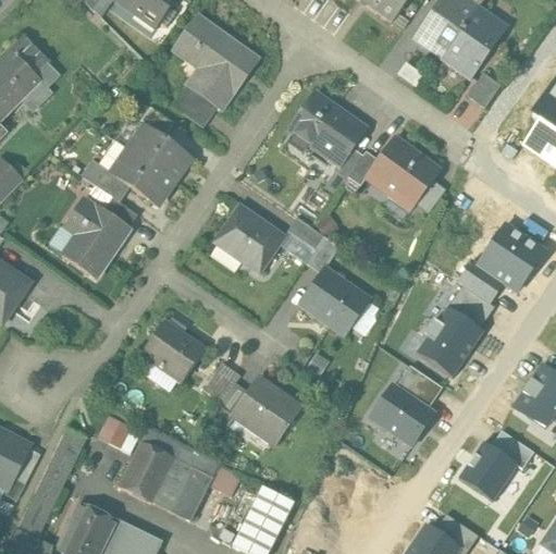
[(84,0),(93,9),(99,0),(84,0)]
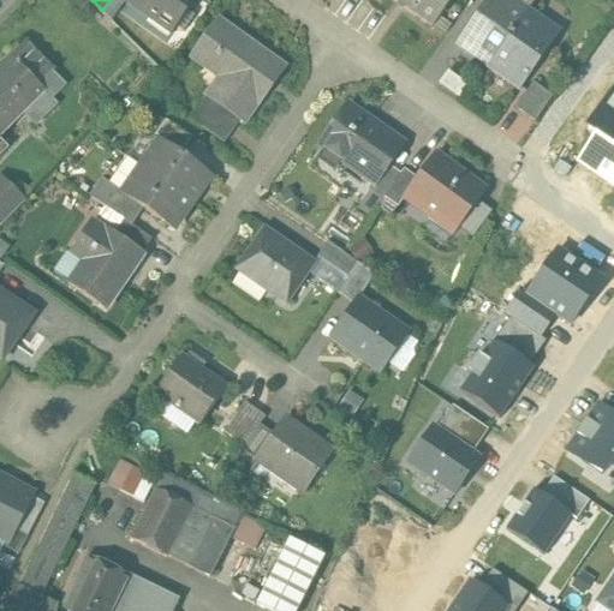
[(131,0),(173,30),(194,0),(131,0)]
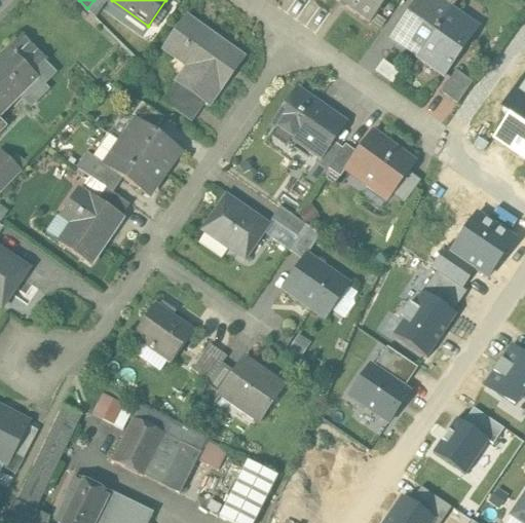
[(341,0),(371,21),(385,0),(341,0)]
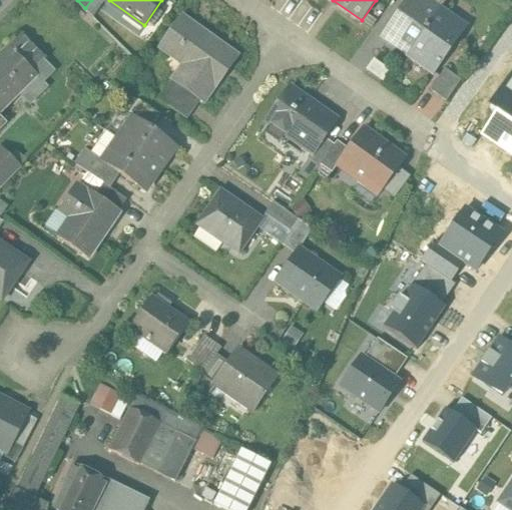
[(440,7),(430,0),(405,0),(382,34),(408,52),(440,7)]
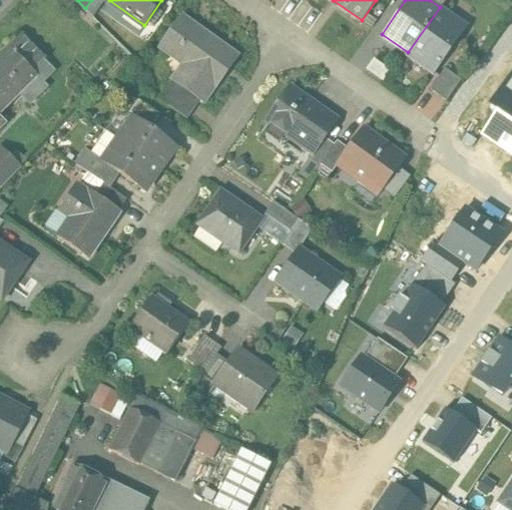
[(465,25),(440,7),(408,52),(433,70),(465,25)]
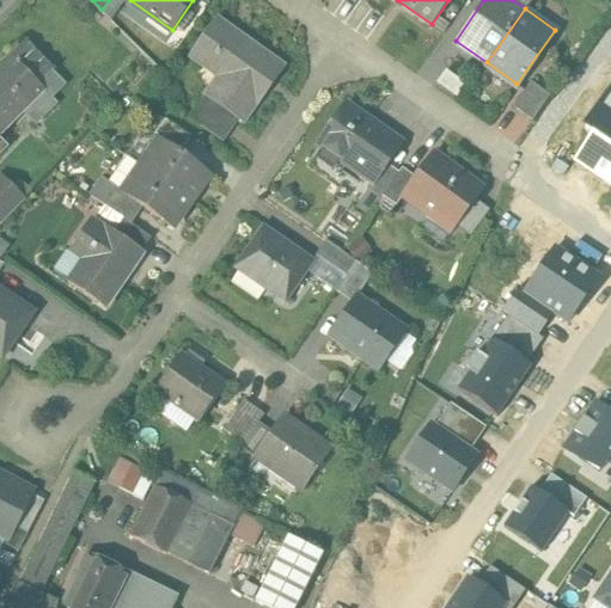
[(219,18),(203,41),(202,41),(193,55),(195,56),(201,49),(225,67),(209,88),(209,90),(207,87),(206,90),(244,117),(282,63),(219,18)]
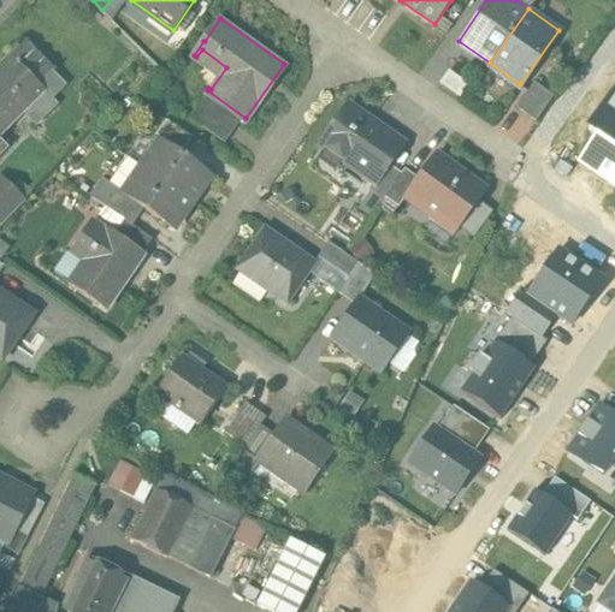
[(0,132),(43,89),(45,88),(37,81),(51,66),(25,41),(11,54),(10,54),(0,63),(0,132)]
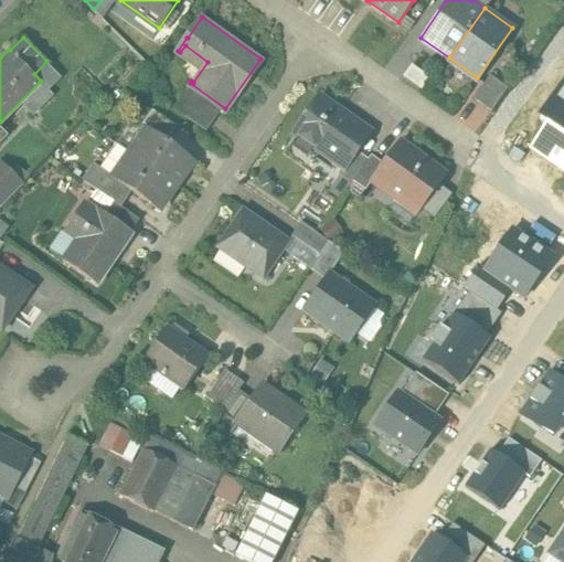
[(474,96),(477,98),(491,109),(509,86),(491,73),(474,96)]
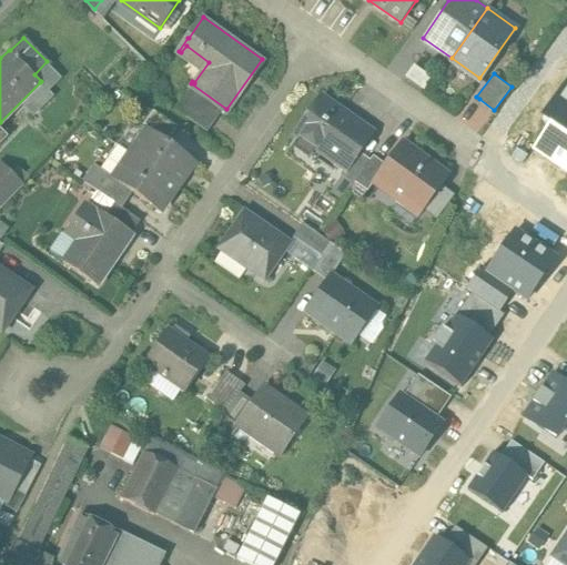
[(566,78),(540,117),(549,123),(534,148),(566,169),(566,78)]
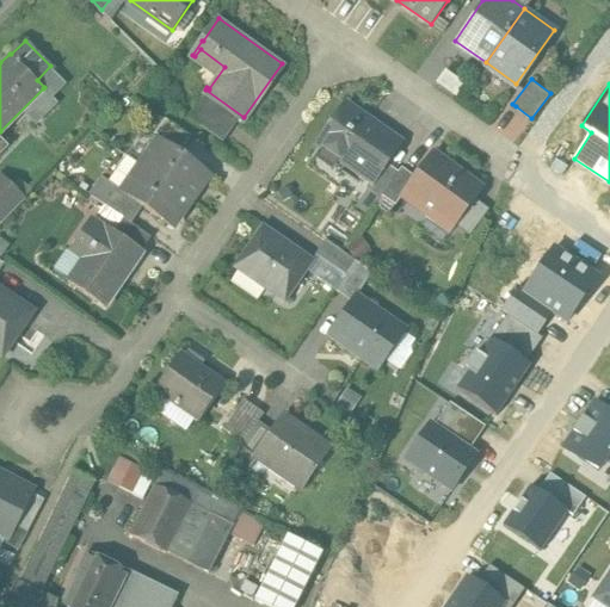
[(223,140),(226,136),(226,135),(240,116),(205,91),(188,115),(223,140)]
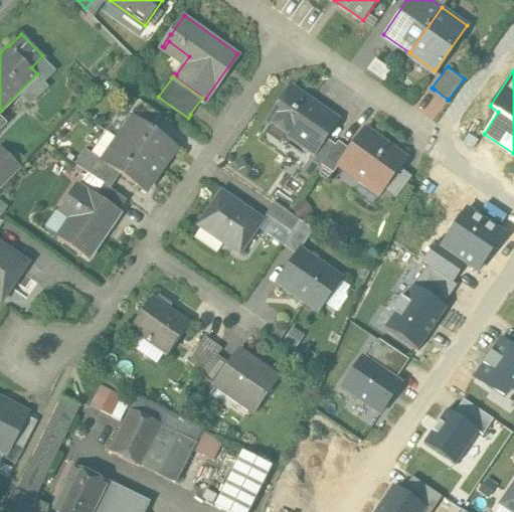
[(338,117),(297,89),(296,88),(293,86),(292,86),(269,120),(314,151),(315,151),(338,117)]
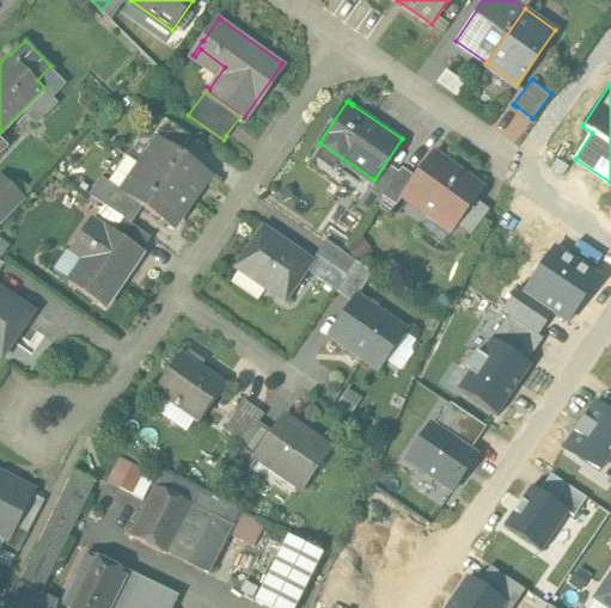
[(191,135),(179,127),(178,126),(165,117),(153,135),(160,140),(160,139),(181,152),(191,135)]
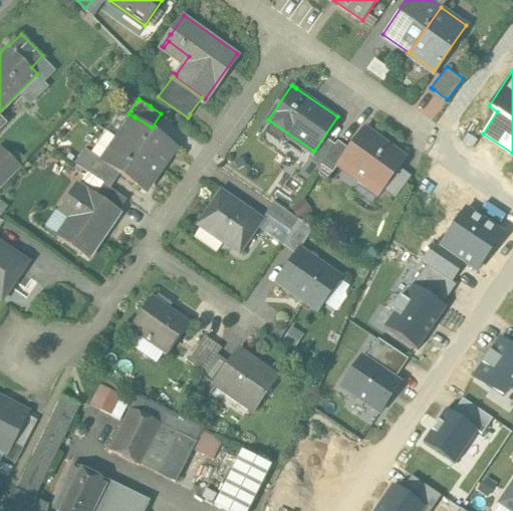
[(175,145),(170,142),(170,141),(135,116),(119,139),(161,167),(175,145)]
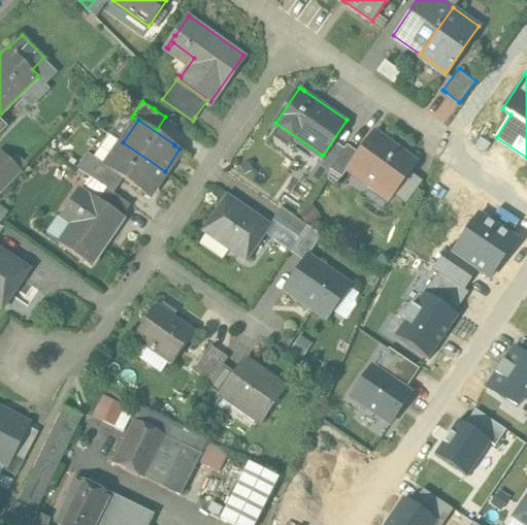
[(348,166),(363,177),(372,184),(375,179),(394,193),(410,170),(404,166),(412,156),(396,144),(394,146),(373,131),(348,166)]
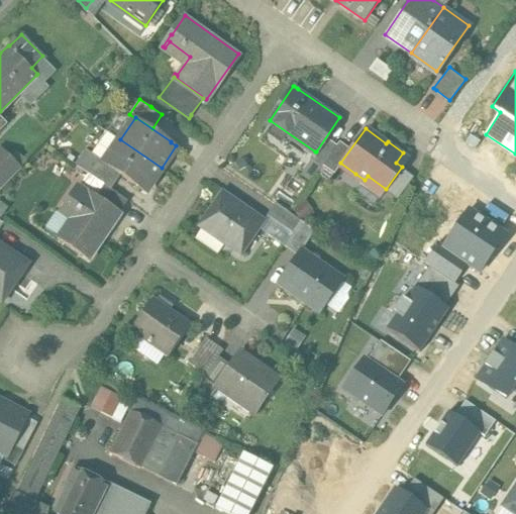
[(322,165),(328,158),(328,157),(338,143),(327,135),(316,151),(315,151),(314,150),(310,157),(322,165)]
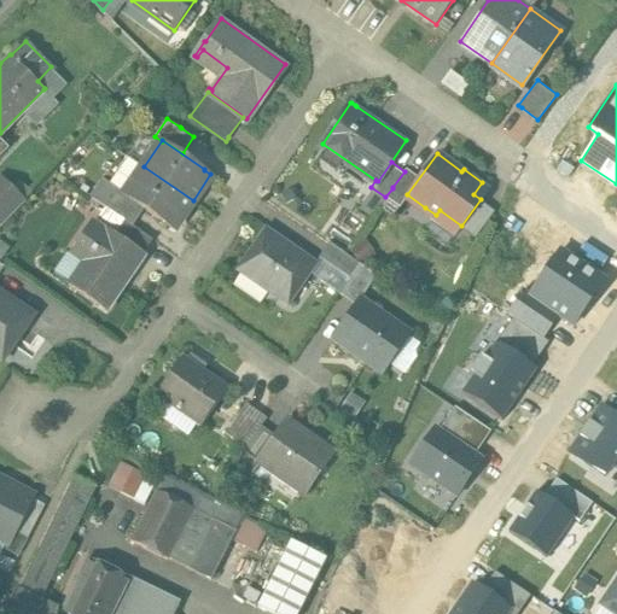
[(174,227),(175,224),(176,224),(193,200),(144,167),(126,193),(174,227)]
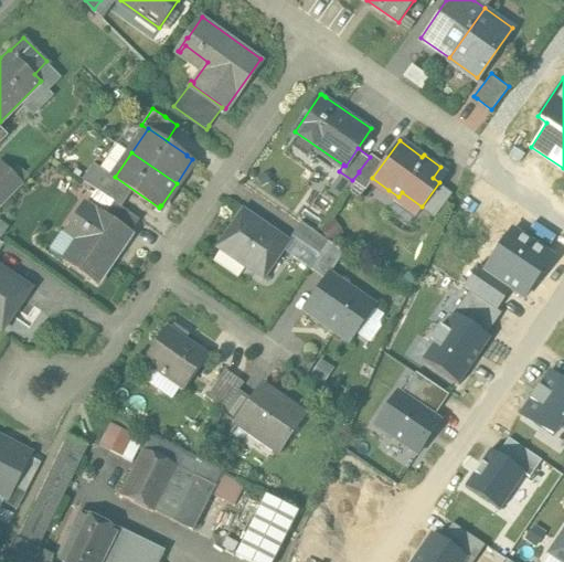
[(372,178),(372,177),(383,161),(372,152),(354,179),(365,188),(373,178),(372,178)]
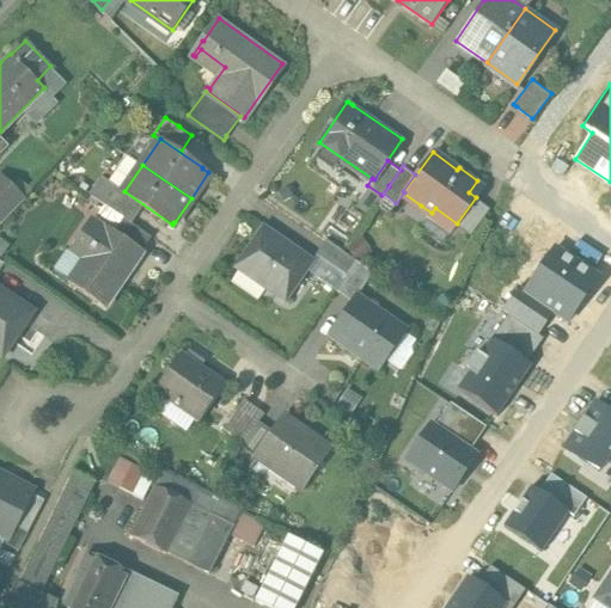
[(0,220),(23,197),(24,196),(1,173),(0,173),(0,220)]
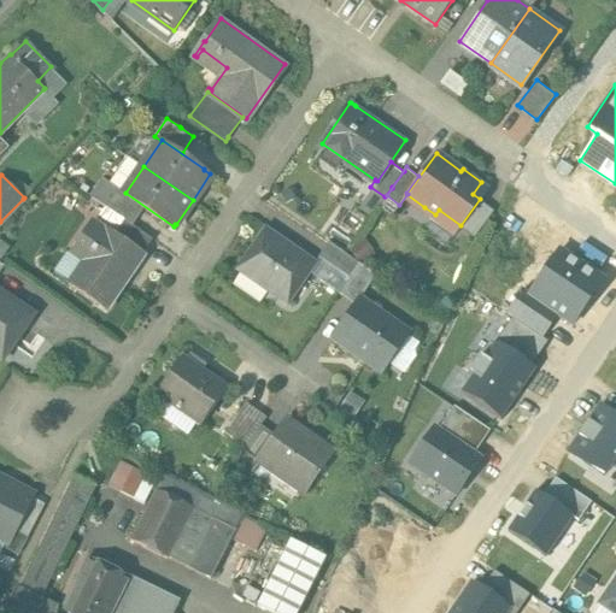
[(145,206),(130,196),(129,195),(125,193),(125,192),(119,188),(107,205),(133,223),(145,206)]
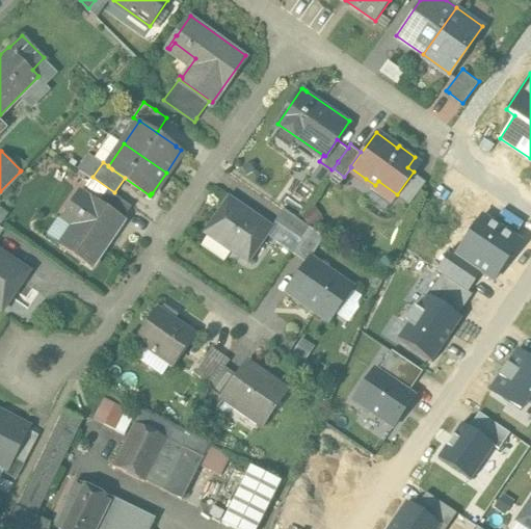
[(321,186),(322,183),(323,183),(332,169),(321,162),(310,179),(321,186)]
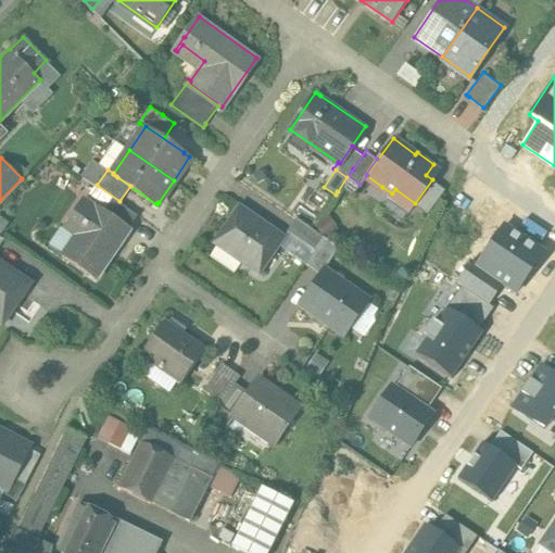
[(427,212),(428,211),(444,188),(432,179),(415,203),(427,212)]
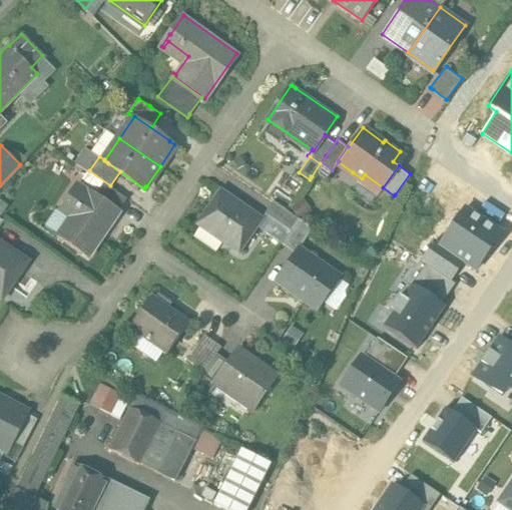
[(119,209),(119,208),(127,197),(103,181),(95,193),(119,209)]
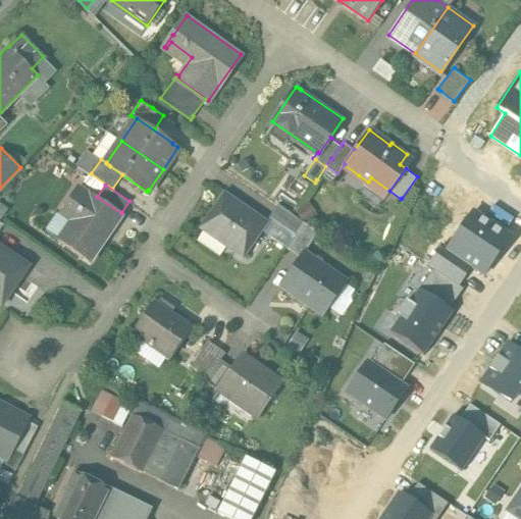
[(121,214),(81,187),(80,186),(79,186),(66,204),(76,211),(58,239),(90,261),(121,214)]
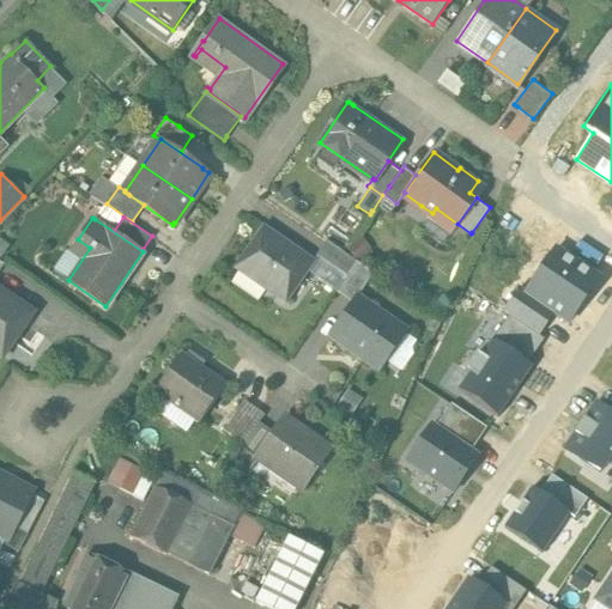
[(265,224),(259,232),(236,266),(286,299),(314,257),(265,224)]
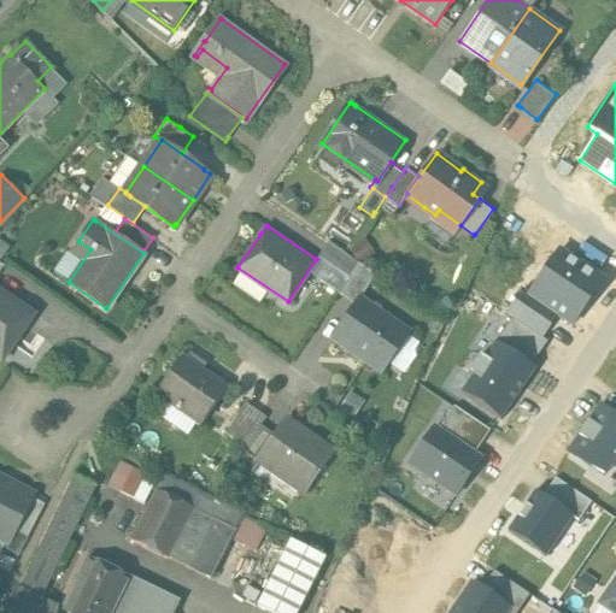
[(329,240),(321,253),(351,275),(359,261),(329,240)]
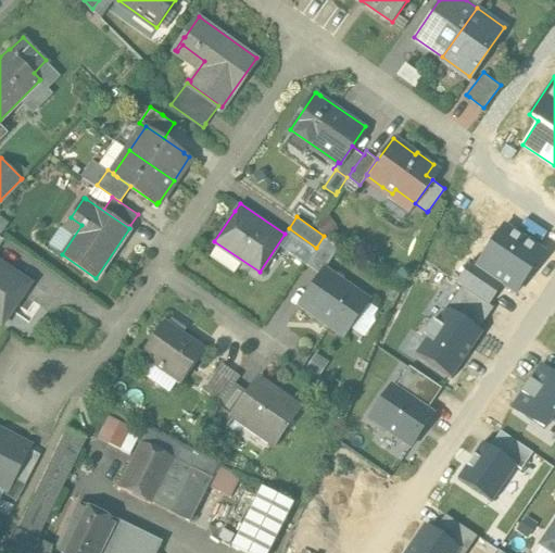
[(470,260),(455,283),(492,306),(506,285),(519,293),(545,254),(503,227),(478,265),(470,260)]
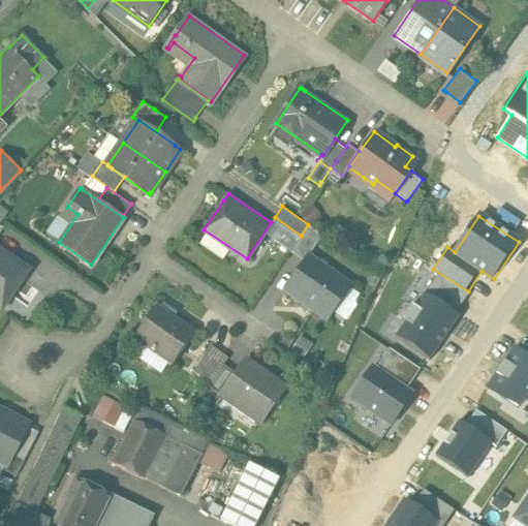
[(291,249),(296,252),(305,258),(308,253),(309,252),(310,253),(323,234),(309,224),(291,249)]
